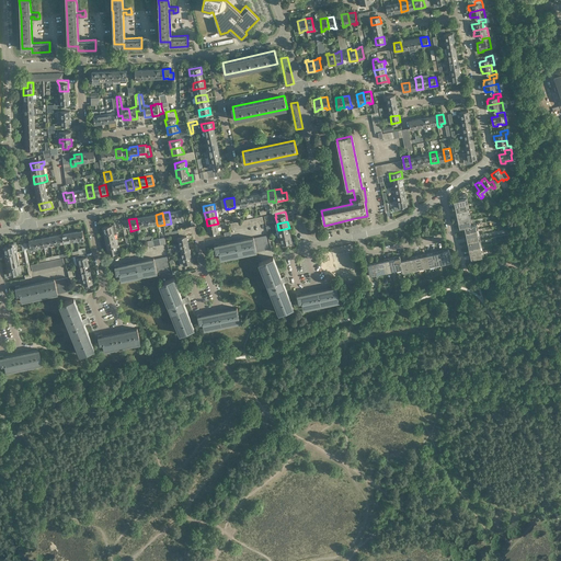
[(219,231),(218,224),(207,226),(208,233),(219,231)]
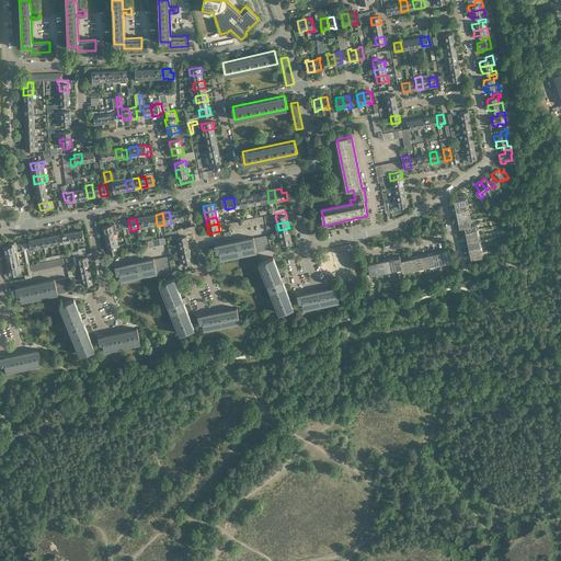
[(104,233),(116,231),(115,225),(113,225),(103,227),(104,233)]
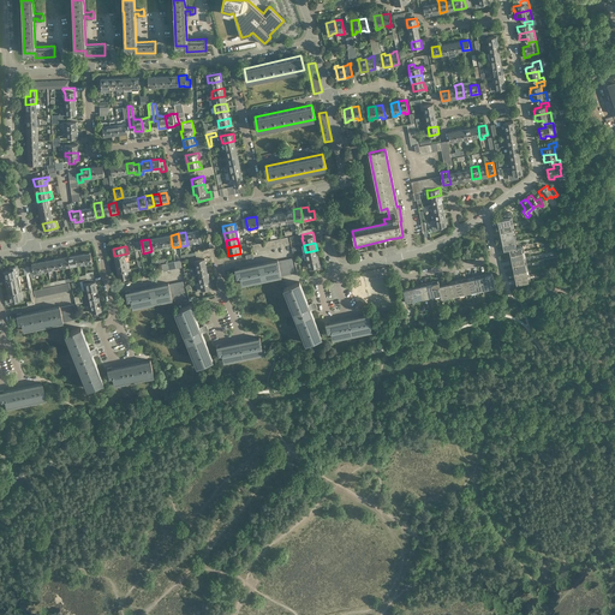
[(317,250),(305,252),(306,260),(318,257),(317,250)]
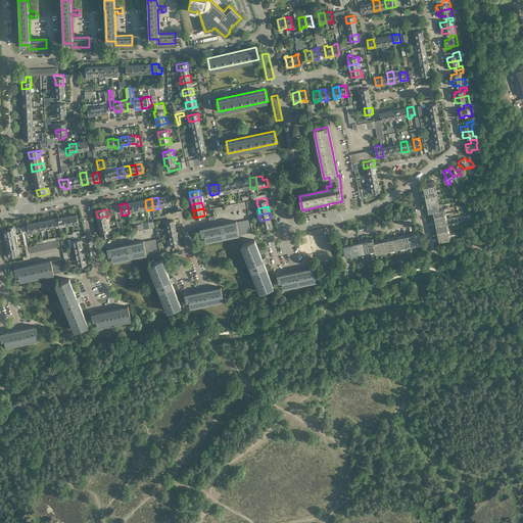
[(70,216),(73,225),(73,226),(79,225),(77,215),(70,216)]
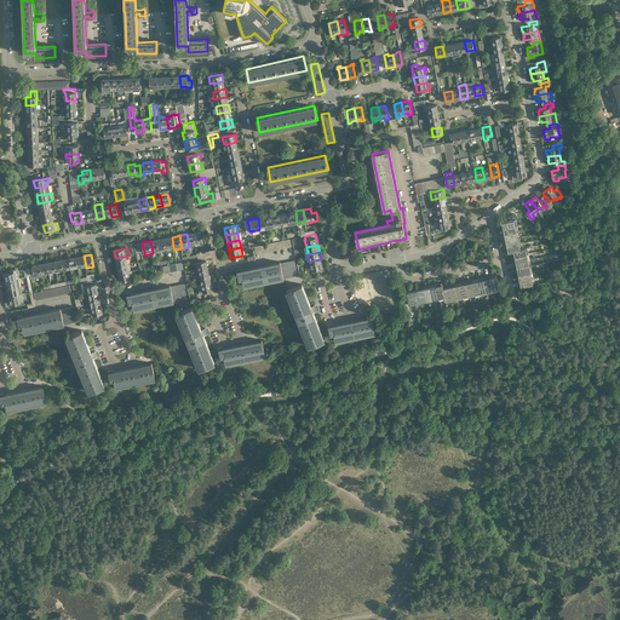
[(128,256),(115,258),(118,265),(127,264),(126,259),(130,259),(128,256)]
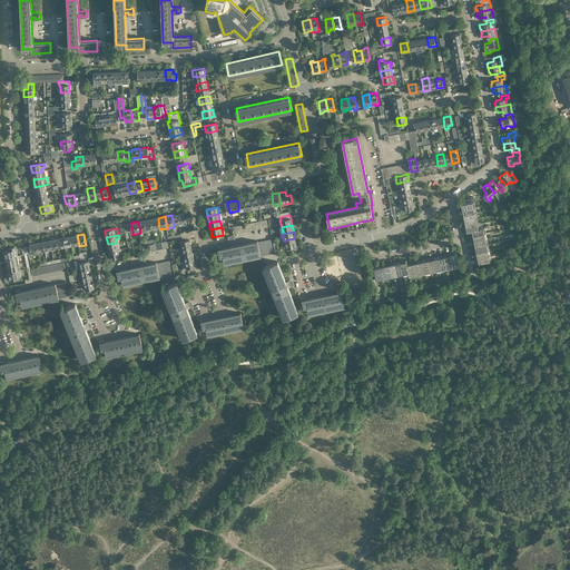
[(180,241),(182,248),(192,246),(189,239),(189,236),(182,237),(183,241),(180,241)]
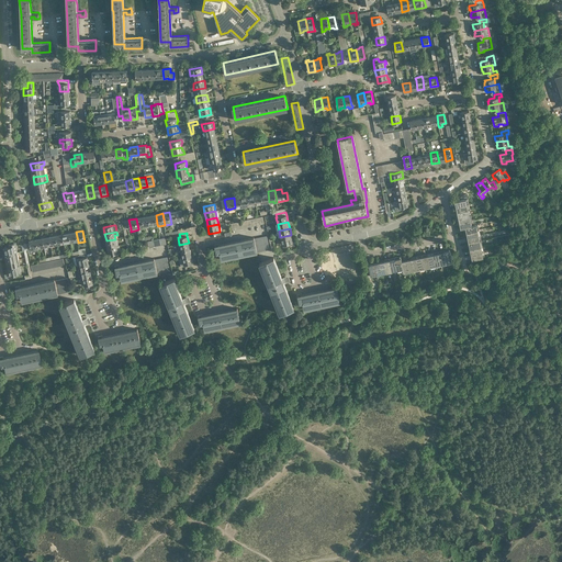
[(291,235),(280,237),(282,244),(292,242),(291,235)]
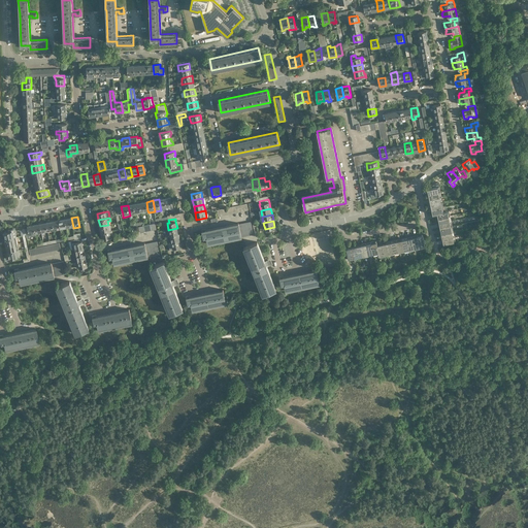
[(240,230),(239,224),(238,223),(238,225),(206,231),(205,229),(202,230),(204,237),(206,237),(208,243),(208,242),(240,235),(241,237),(241,236),(240,230)]
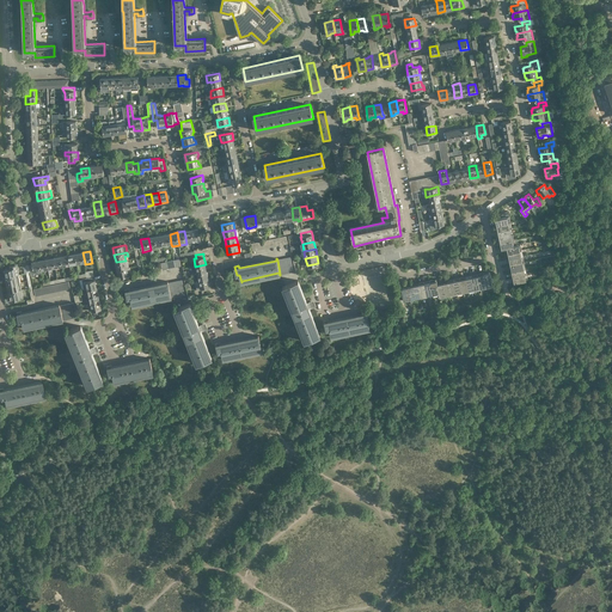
[(29,265),(30,273),(31,276),(35,275),(42,274),(41,270),(40,261),(31,262),(32,264),(29,265)]
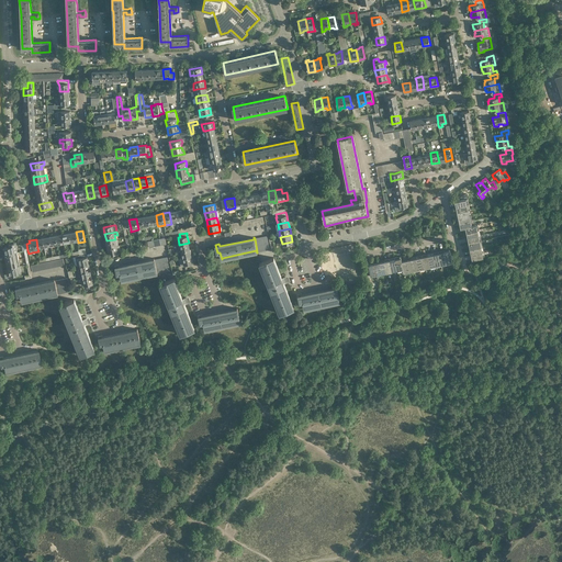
[(179,251),(181,251),(190,249),(189,243),(179,245),(177,245),(179,251)]
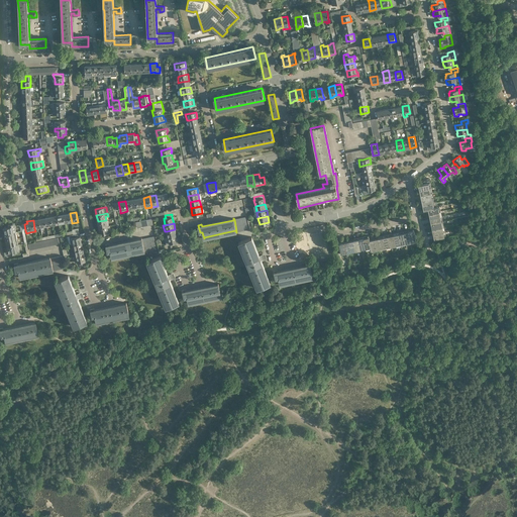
[(5,234),(14,233),(14,232),(15,232),(16,232),(14,224),(8,225),(8,227),(3,228),(5,234)]
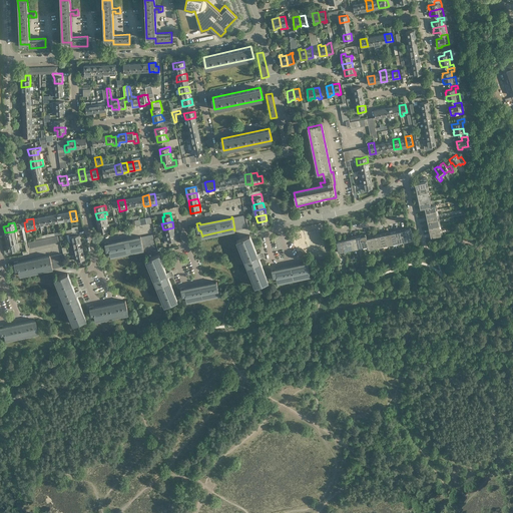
[(106,224),(98,225),(99,232),(110,230),(109,223),(106,224)]
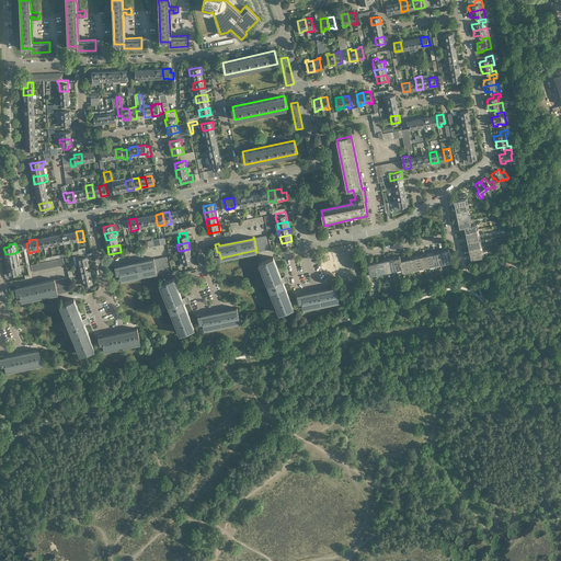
[(179,258),(182,258),(191,255),(190,249),(181,251),(179,251),(179,252),(178,252),(179,258)]
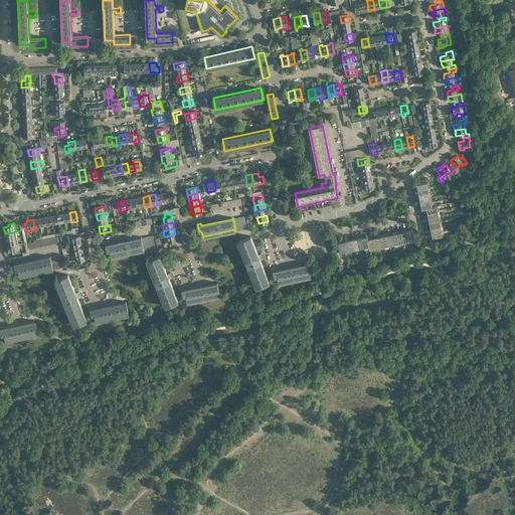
[(6,240),(15,238),(17,237),(15,231),(14,231),(14,232),(5,233),(6,240)]
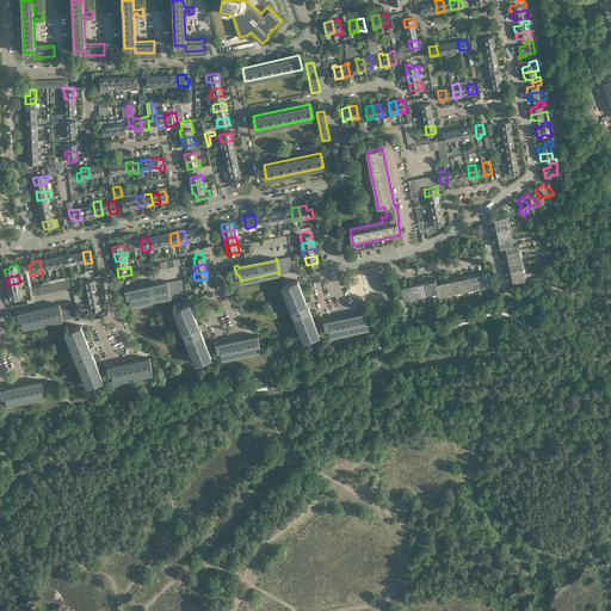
[(94,276),(86,277),(82,278),(84,289),(87,289),(97,287),(96,279),(94,279),(94,276)]
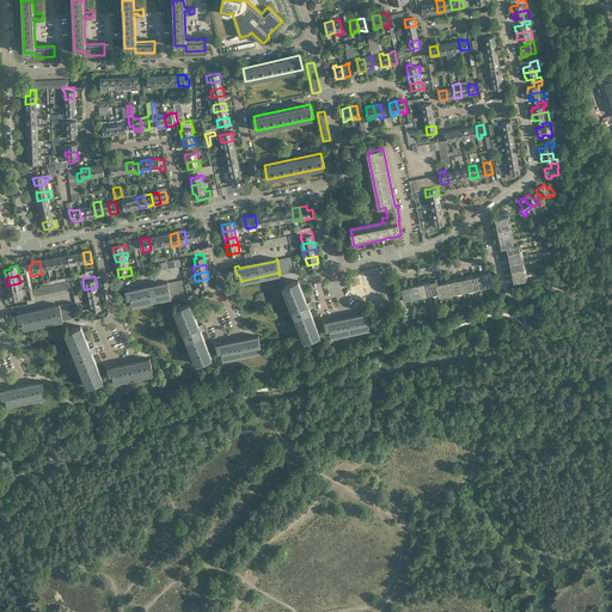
[(199,281),(195,281),(197,291),(203,289),(203,287),(210,286),(208,279),(199,281)]
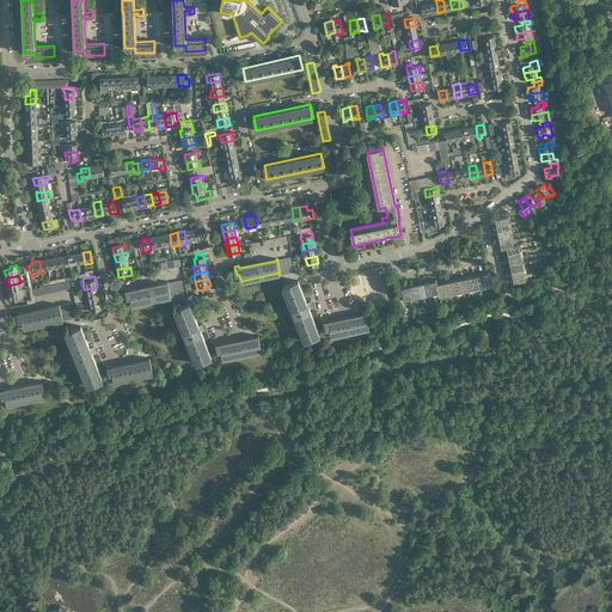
[(318,335),(310,313),(307,308),(313,306),(312,301),(306,304),(305,301),(304,299),(297,281),(298,281),(298,280),(283,287),(305,341),(319,335),(319,334),(318,335)]
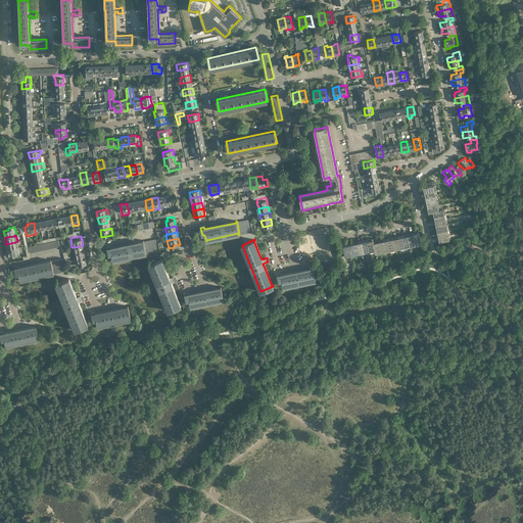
[(146,254),(145,248),(144,242),(143,240),(107,248),(109,255),(112,254),(113,262),(146,254)]
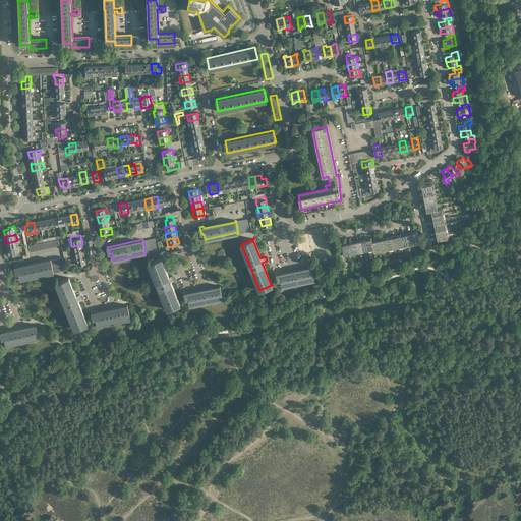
[(16,247),(7,249),(9,255),(20,253),(18,246),(16,247)]
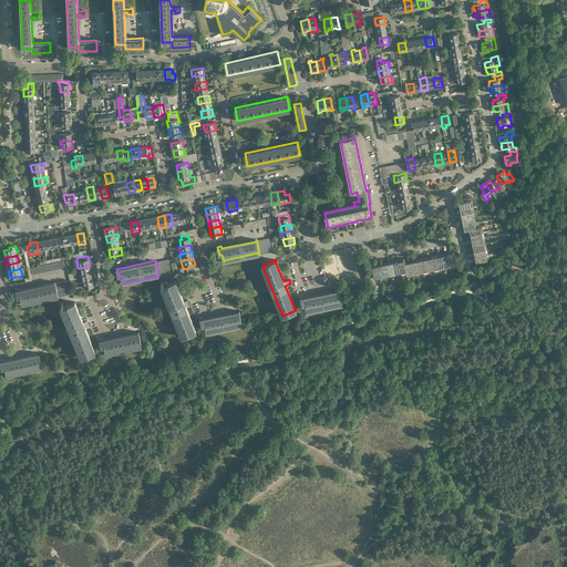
[(83,288),(84,288),(94,286),(93,279),(83,281),(84,285),(83,285),(83,288)]
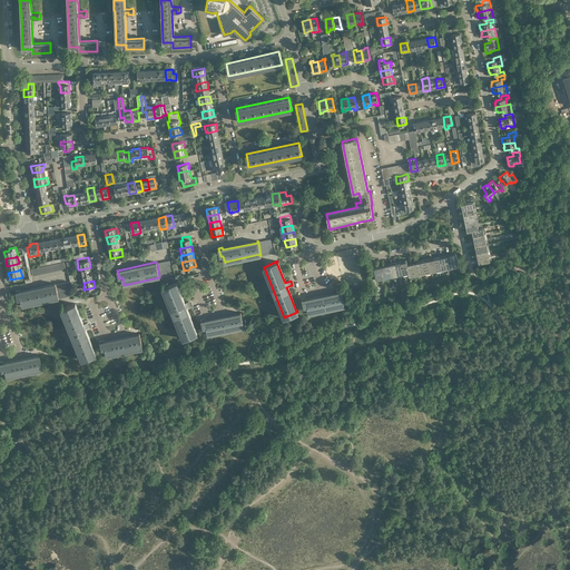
[(57,292),(56,285),(56,283),(17,292),(18,300),(21,298),(22,306),(59,298),(57,292)]
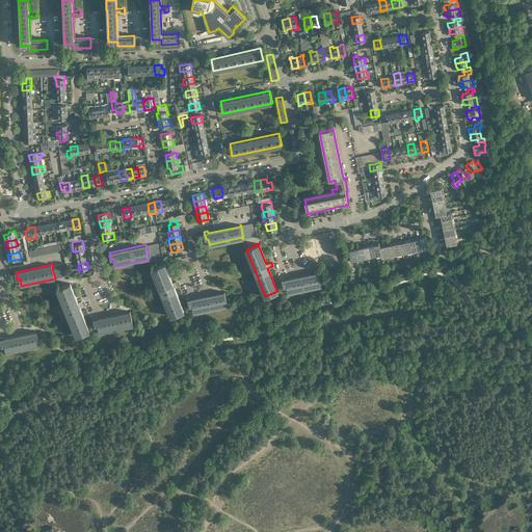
[(173,283),(165,264),(152,269),(170,316),(184,311),(175,287),(179,286),(177,282),(173,283)]
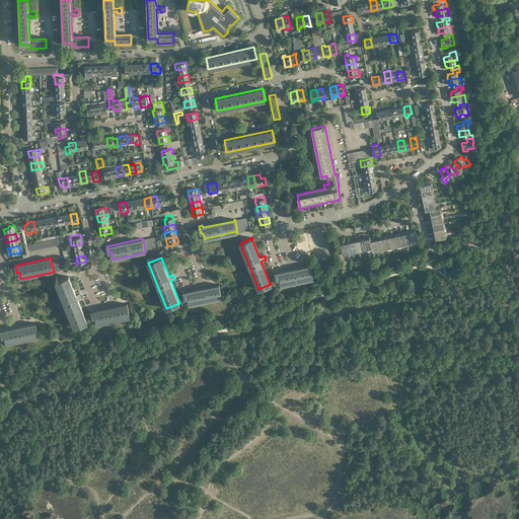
[(279,273),(279,272),(276,273),(277,280),(280,279),(281,283),(281,286),(282,286),(282,284),(313,278),(313,279),(314,279),(311,265),(310,265),(310,267),(279,273)]
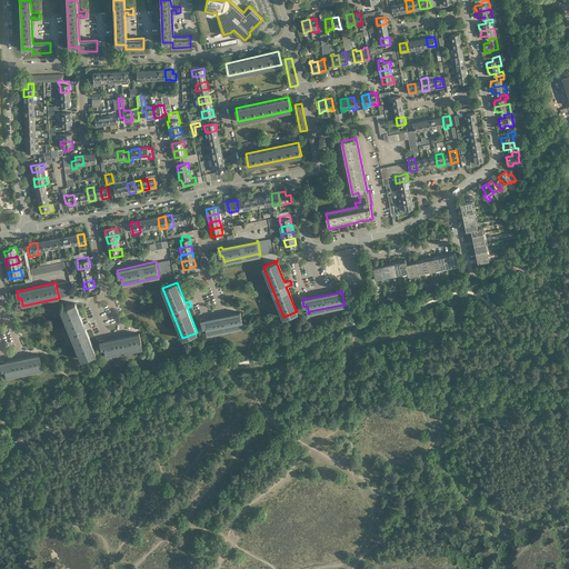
[(75,303),(61,309),(81,359),(96,353),(86,328),(90,327),(88,322),(83,325),(75,303)]
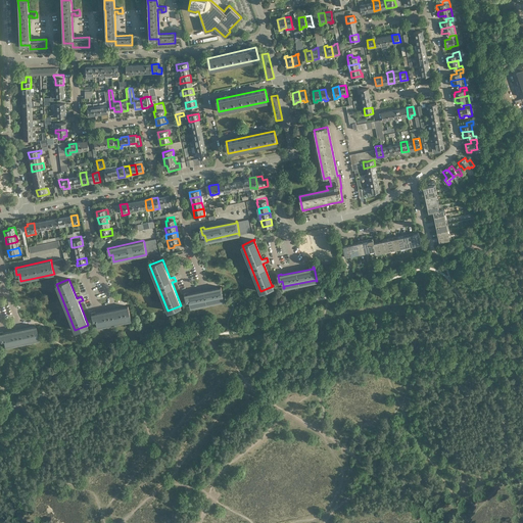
[(221,288),(189,295),(189,293),(185,294),(187,301),(190,300),(190,304),(191,307),(191,305),(223,299),(224,300),(221,287),(221,288)]
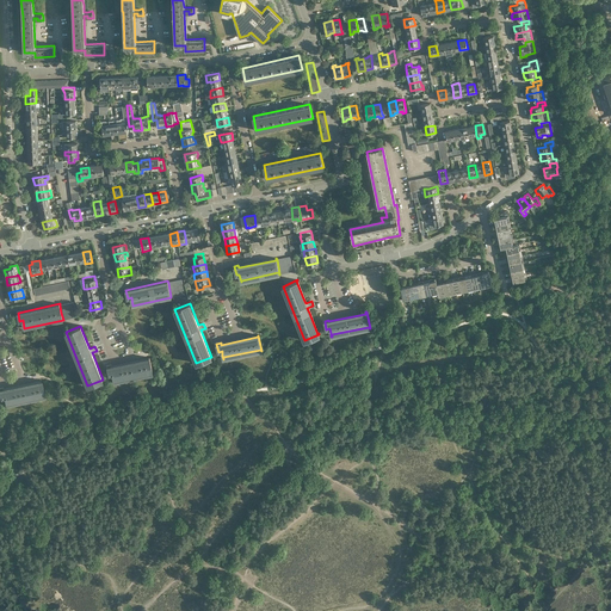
[(113,382),(153,375),(149,359),(111,368),(111,365),(107,366),(110,375),(112,374),(113,382)]
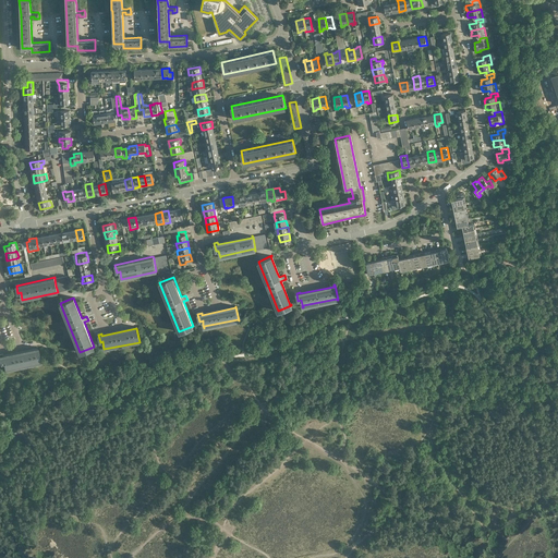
[(5,370),(40,363),(38,349),(2,356),(2,354),(0,354),(0,359),(1,363),(4,362),(5,370)]
